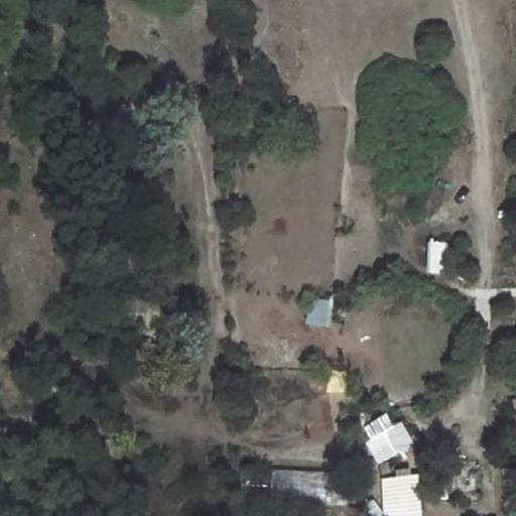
[(445,275),(449,242),(428,240),(424,273),(445,275)]
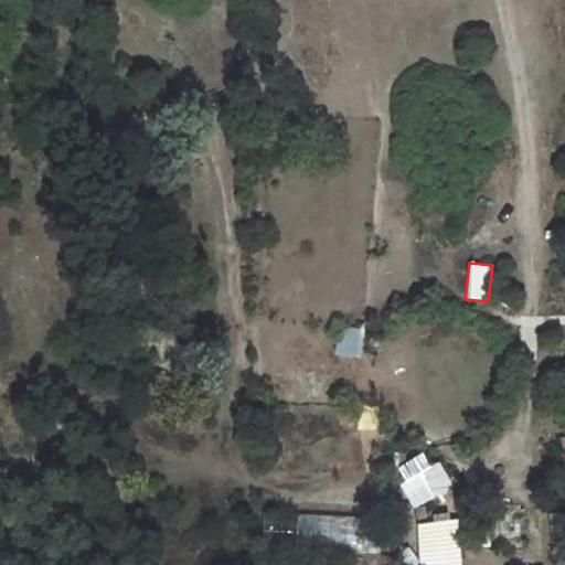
[(338,323),(336,355),(360,358),(362,326),(338,323)]
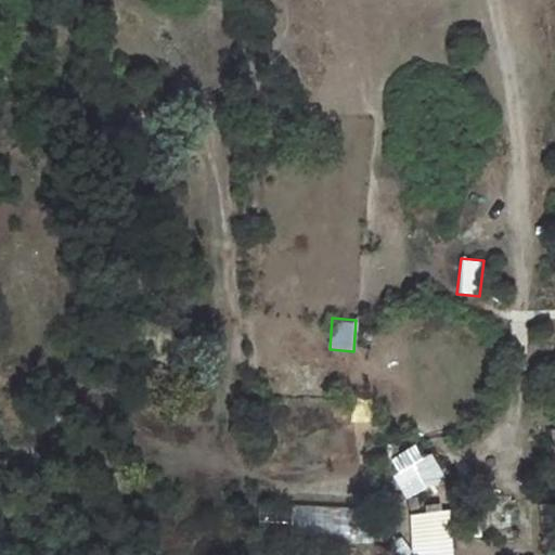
[(373,506),(250,503),(249,541),(372,543),(373,506)]
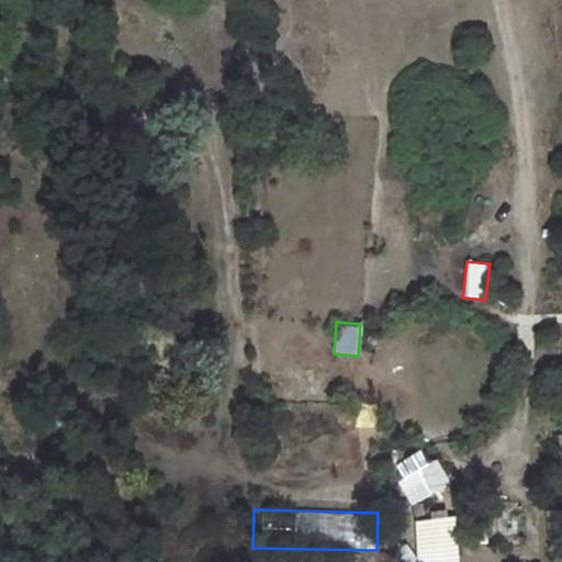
[(458,561),(458,518),(416,519),(416,561),(458,561)]
